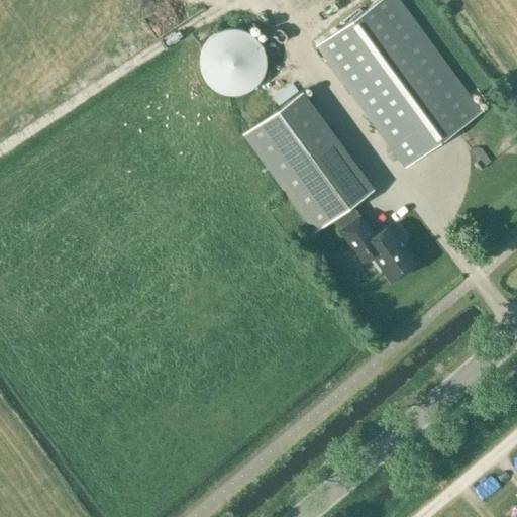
[(177,0),(167,0),(140,11),(153,41),(172,34),(167,23),(184,16),(177,0)]
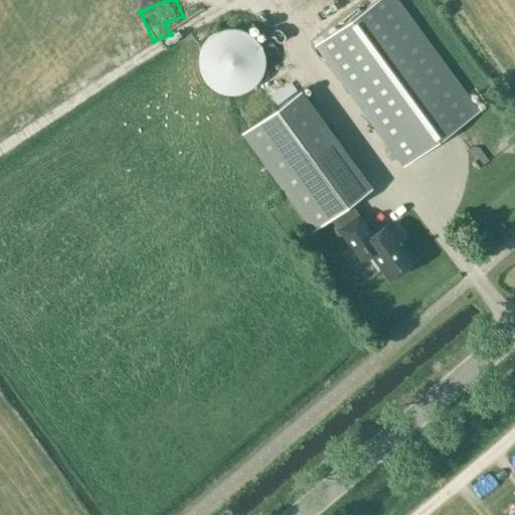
[(391,0),(378,0),(315,46),(402,166),(475,113),(391,0)]
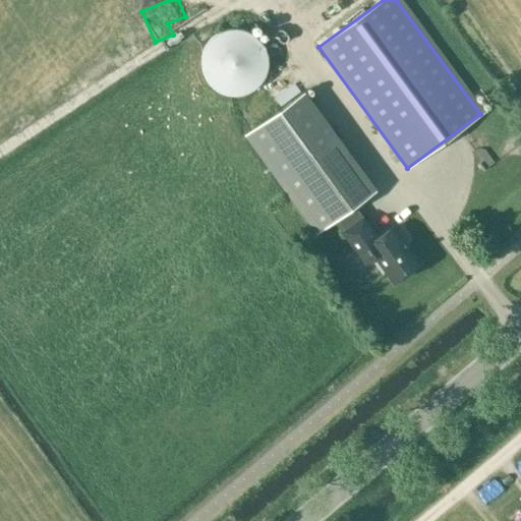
[(267,59),(267,56),(266,53),(265,51),(264,48),(263,46),(261,43),(259,41),(257,39),(255,37),(252,35),(250,34),(247,32),(245,31),(242,30),(239,30),(236,29),(234,29),(231,29),(228,30),(225,30),(223,31),(220,32),(217,34),(215,35),(213,37),(211,39),(209,41),(207,43),(205,46),(204,48),(203,51),(201,54),(201,56),(200,59),(200,62),(200,65),(201,68),(201,71),(203,73),(204,76),(206,78),(207,81),(209,83),(211,85),(213,88),(215,90),(218,91),(220,93),(223,94),(226,94),(228,95),(231,95),(234,96),(237,95),(240,95),(242,94),(245,94),(248,92),(250,91),(253,90),(255,88),(257,85),(259,83),(262,81),(263,78),(264,76),(265,73),(266,70),(267,67),(267,65),(267,62),(267,59)]
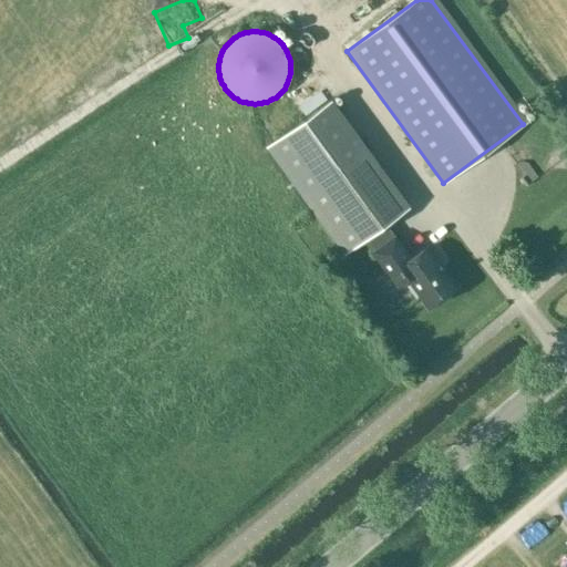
[(346,253),(409,206),(330,99),(266,145),(346,253)]
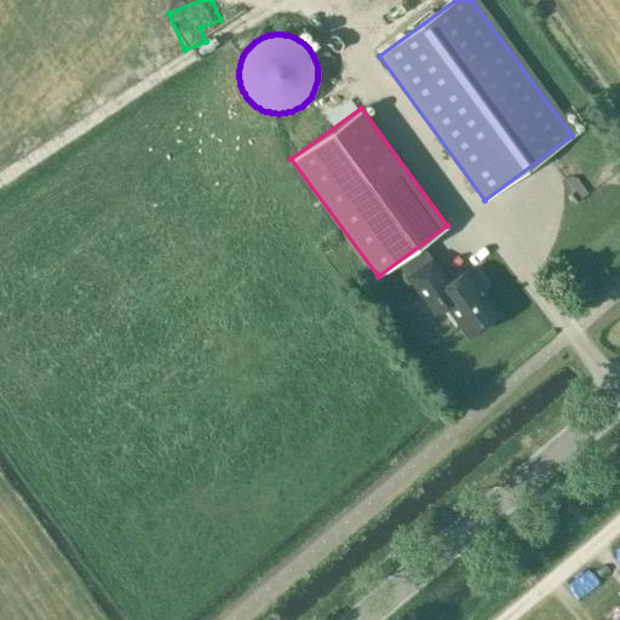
[(499,314),(466,269),(449,282),(431,257),(406,276),(434,314),(445,305),(468,337),(499,314)]
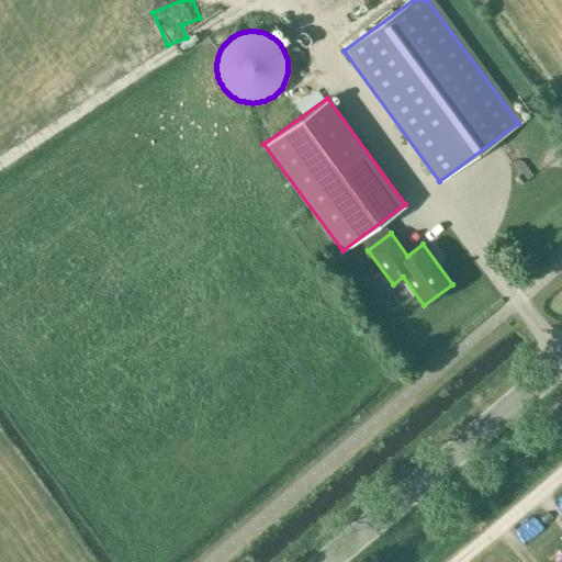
All buildings are outlined.
